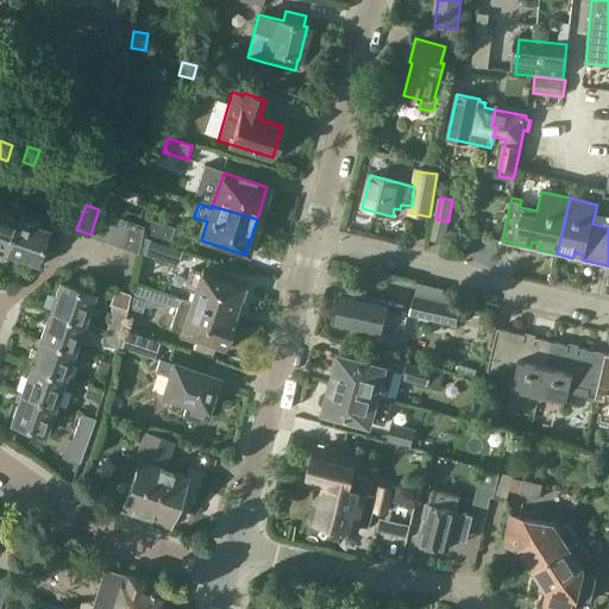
[(99,209),(90,234),(105,239),(113,214),(99,209)]
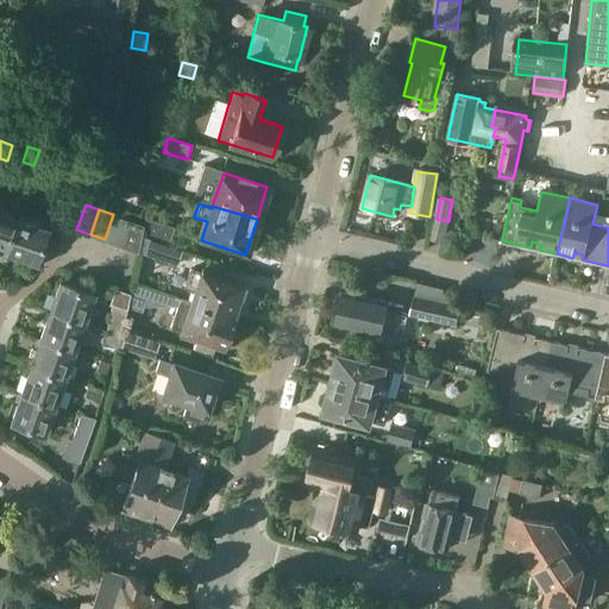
[(18,217),(0,211),(0,251),(5,252),(18,217)]
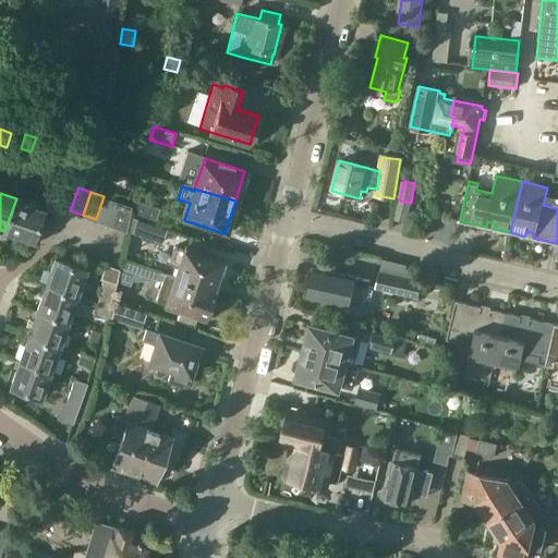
[(104,196),(96,219),(108,223),(116,201),(104,196)]
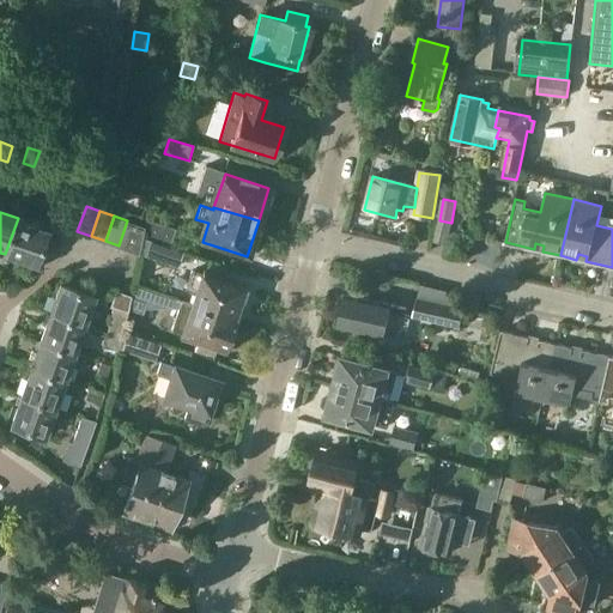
[(18,218),(5,254),(35,265),(48,229),(18,218)]
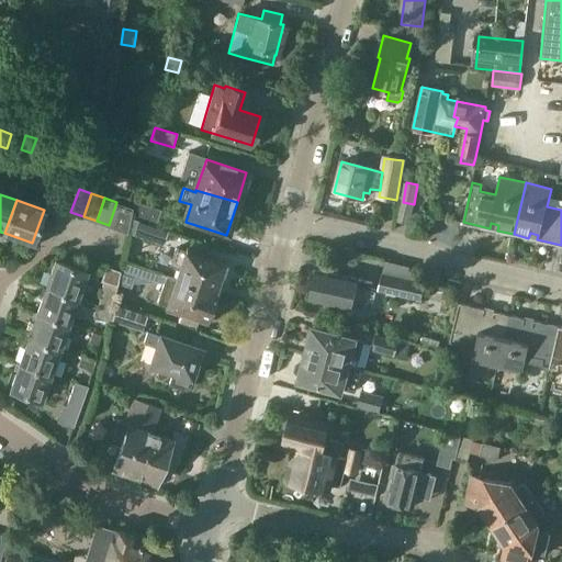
[(131,206),(116,202),(109,225),(125,232),(131,206)]
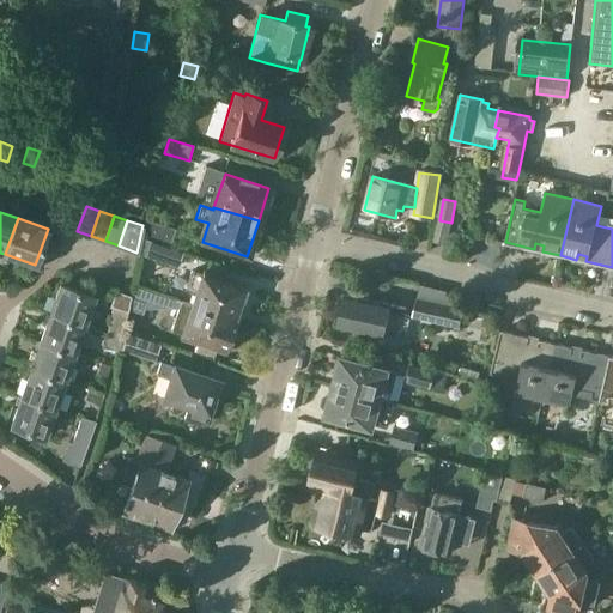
[(146,237),(170,244),(175,229),(151,222),(146,237)]
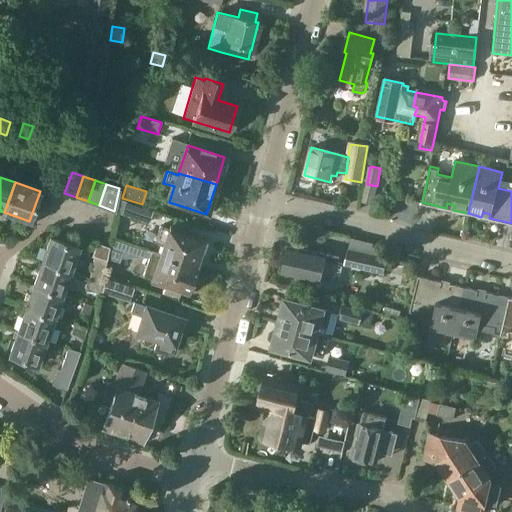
[(130,217),(149,223),(153,209),(134,203),(130,217)]
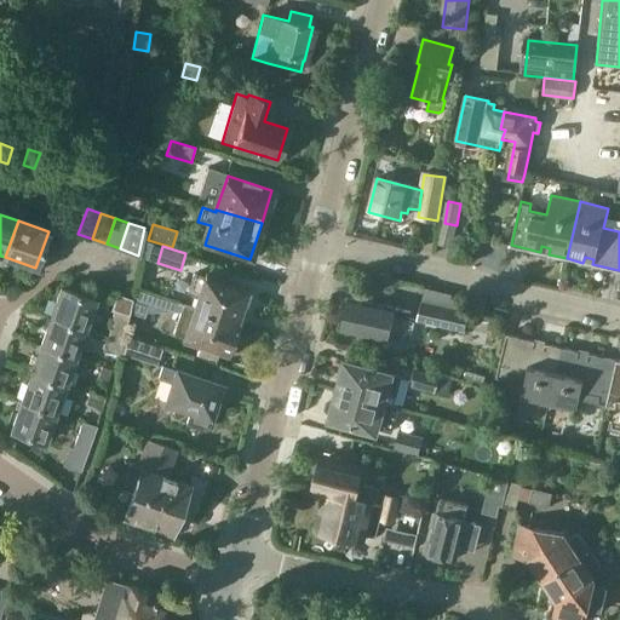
[(194,305),(236,319),(247,290),(194,271),(187,291),(197,294),(194,305)]
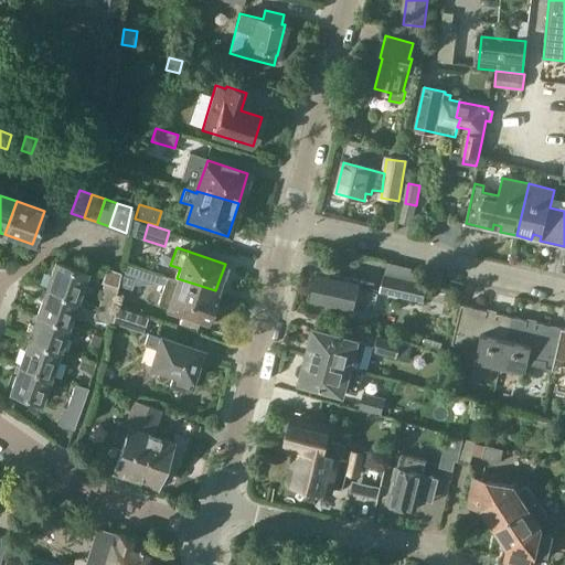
[(55,263),(46,288),(78,299),(87,274),(55,263)]
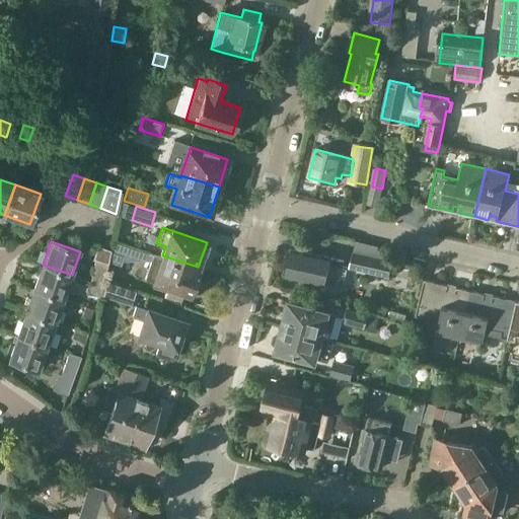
[(198,268),(198,267),(162,255),(161,257),(153,254),(153,255),(114,241),(109,263),(120,266),(122,261),(151,261),(144,280),(153,283),(152,284),(191,297),(192,294),(195,295),(200,283),(197,282),(201,269),(198,268)]
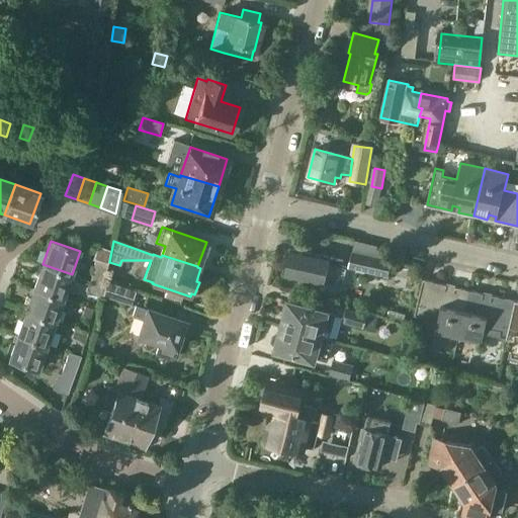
[(330,263),(331,258),(291,250),(286,275),(317,281),(315,290),(337,295),(343,266),(330,263)]
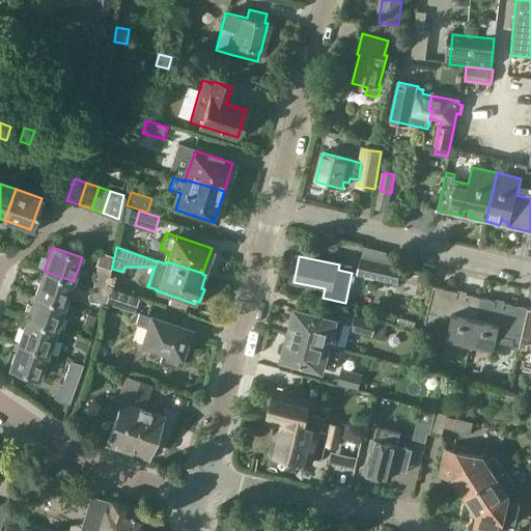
[(400,269),(361,259),(358,272),(397,281),(400,269)]
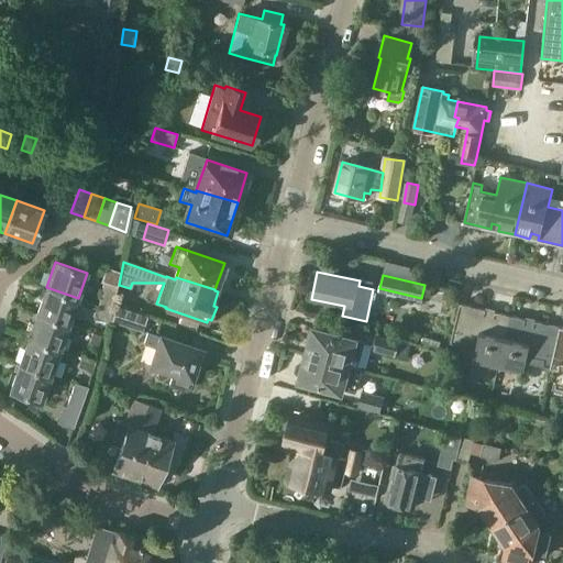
[(112,308),(118,285),(103,283),(99,306),(112,308)]
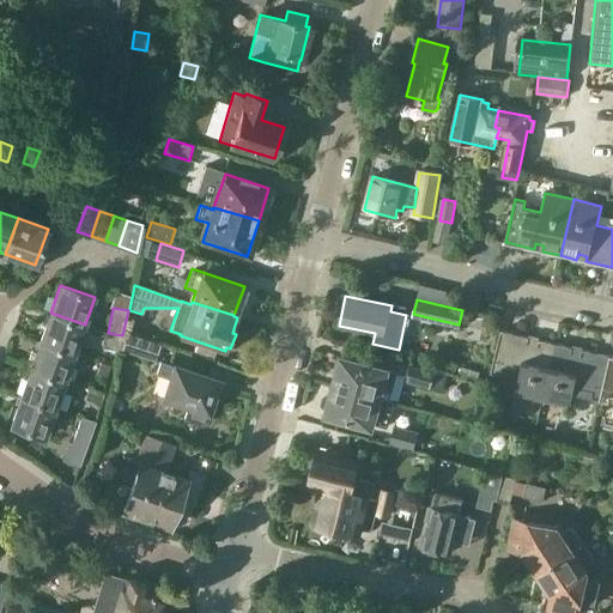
[(85,325),(50,313),(41,340),(76,352),(85,325)]
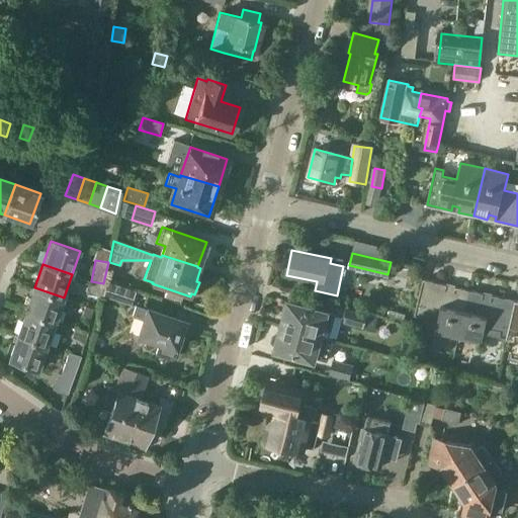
[(458,337),(469,290),(455,287),(454,292),(445,290),(447,285),(423,280),(414,316),(422,318),(423,312),(439,316),(436,332),(458,337)]
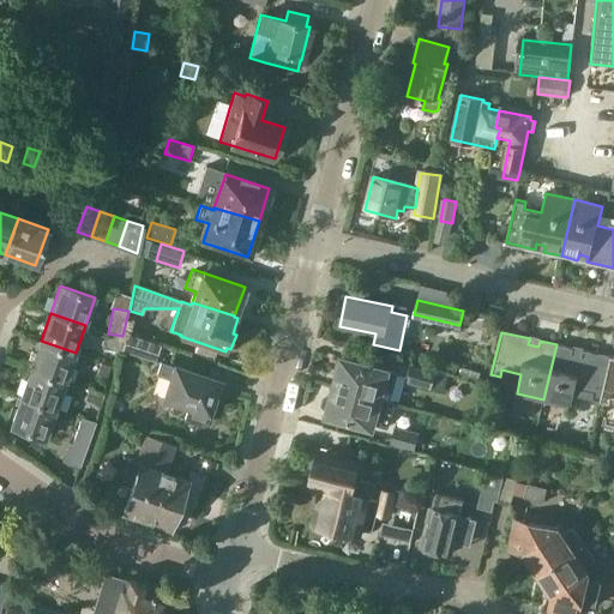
[(122,336),(108,333),(104,348),(120,351),(122,336)]
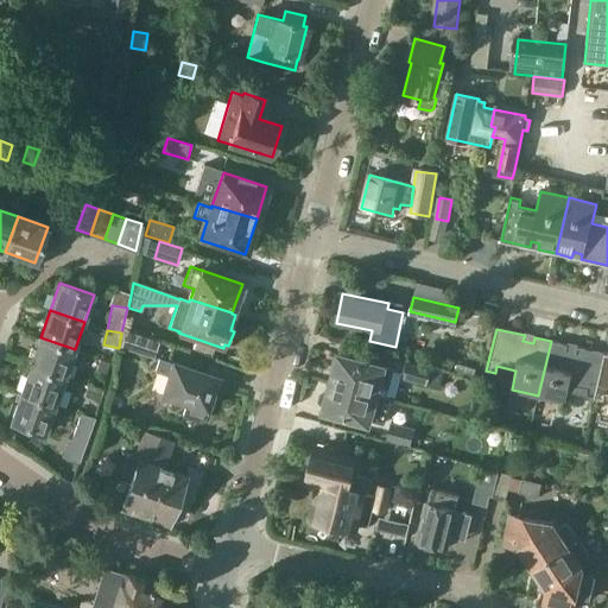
[(120,347),(154,358),(159,341),(125,330),(120,347)]
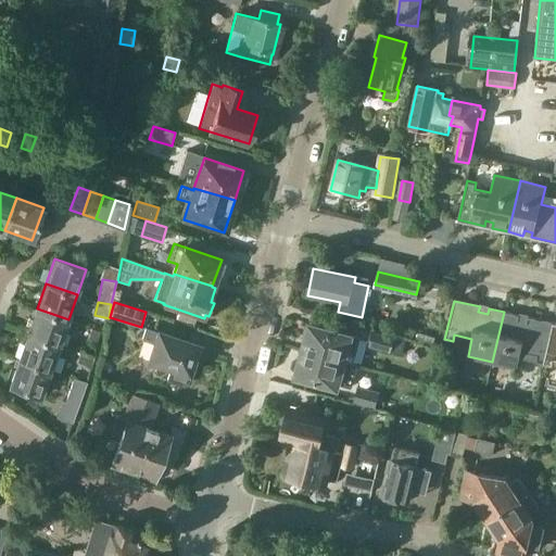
[(37,308),(27,335),(59,344),(68,319),(37,308)]
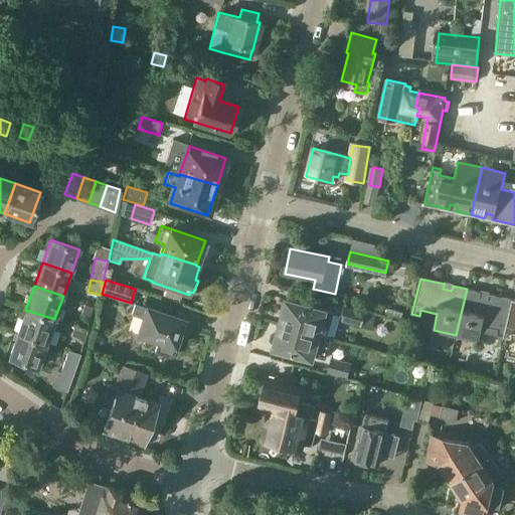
[(467,289),(456,335),(479,340),(482,325),(497,328),(496,334),(505,336),(513,300),(488,295),(487,300),(479,298),(481,293),(467,289)]
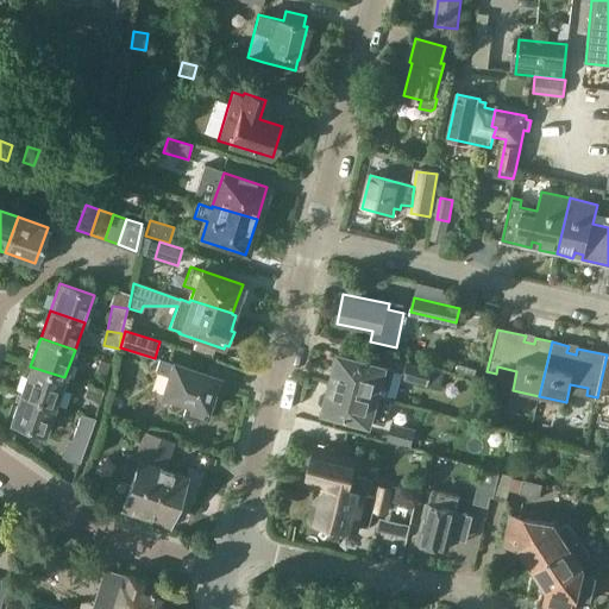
[(608,355),(607,355),(597,397),(604,399),(607,393),(608,393),(608,355)]
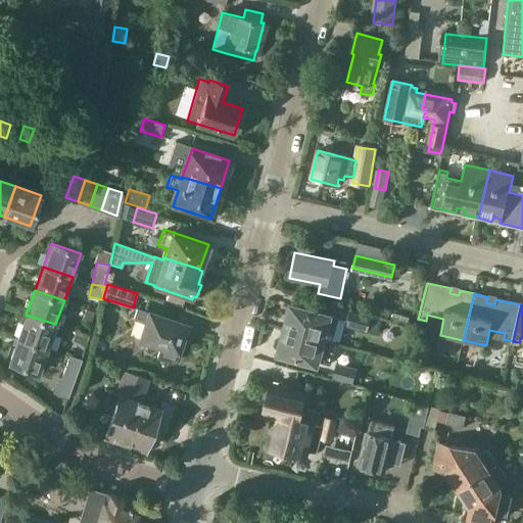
[(292,305),(286,327),(325,338),(326,331),(335,334),(339,319),(331,317),(331,316),(292,305)]
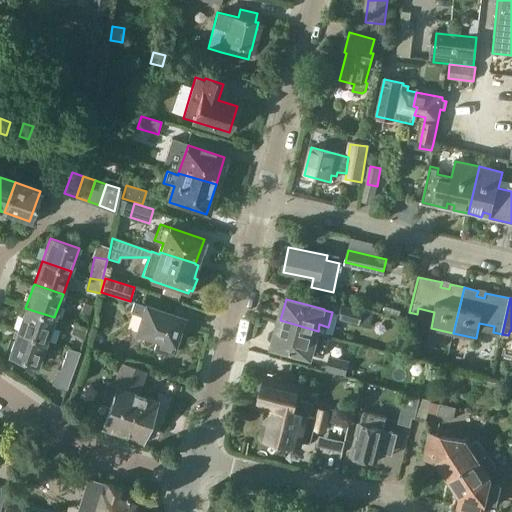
[(130,312),(142,316),(136,332),(158,340),(155,350),(169,355),(182,317),(134,300),(130,312)]
